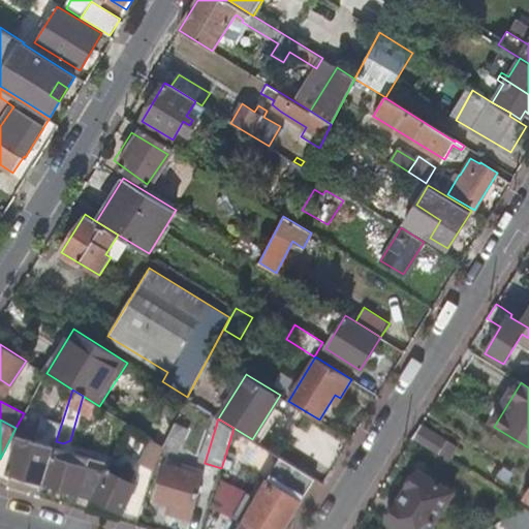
[(186,430),(175,424),(163,445),(175,450),(186,430)]
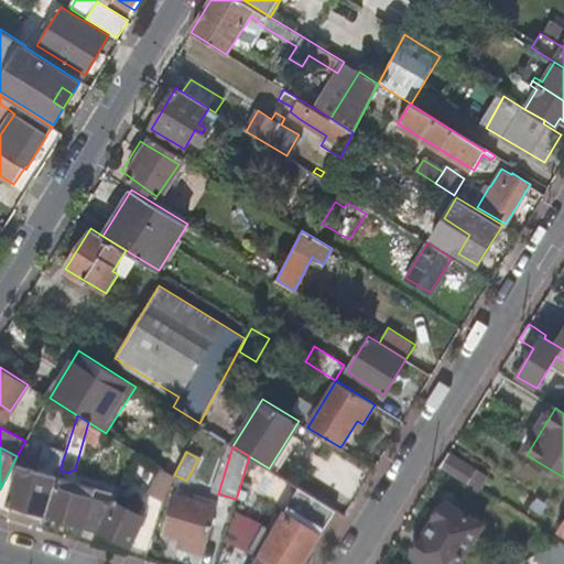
[(477,470),(448,453),(440,467),(468,485),(477,470)]
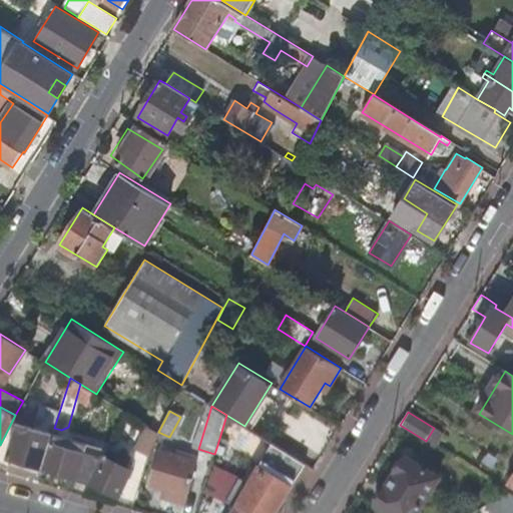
[(230,512),(275,512),(306,464),(274,444),(244,426),(226,415),(217,445),(259,470),(248,485),(242,482),(226,508),(232,512),(230,512)]
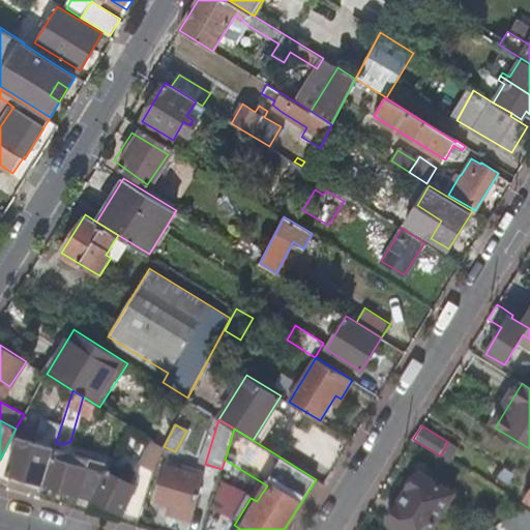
[(7,472),(43,482),(54,449),(56,442),(48,440),(46,444),(19,436),(7,472)]
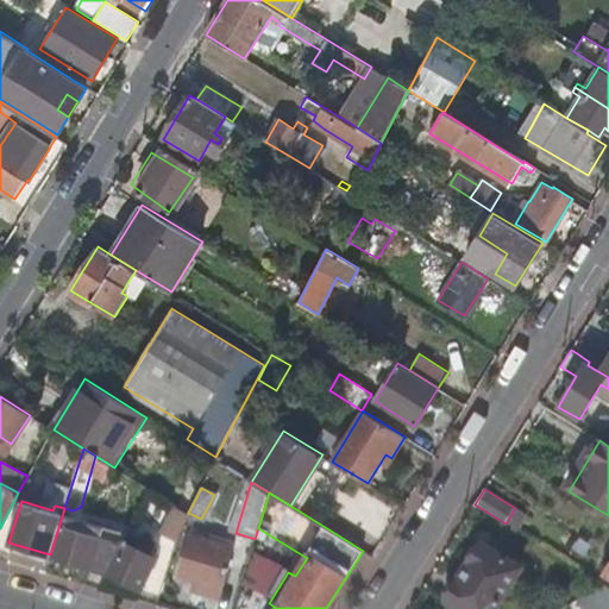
[(159,537),(173,542),(175,539),(179,533),(188,513),(175,506),(159,537)]
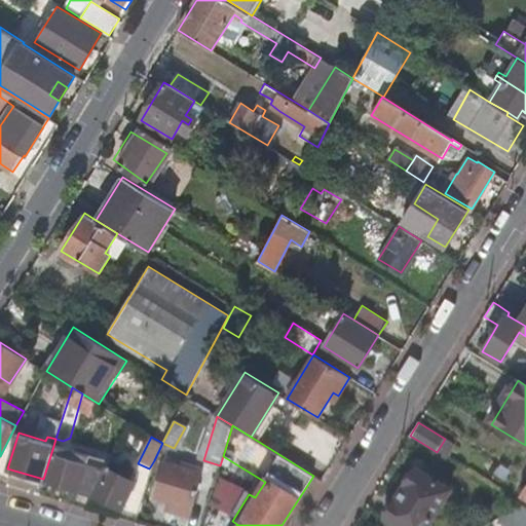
[(107,461),(53,446),(43,479),(43,480),(91,495),(91,494),(106,465),(107,461)]
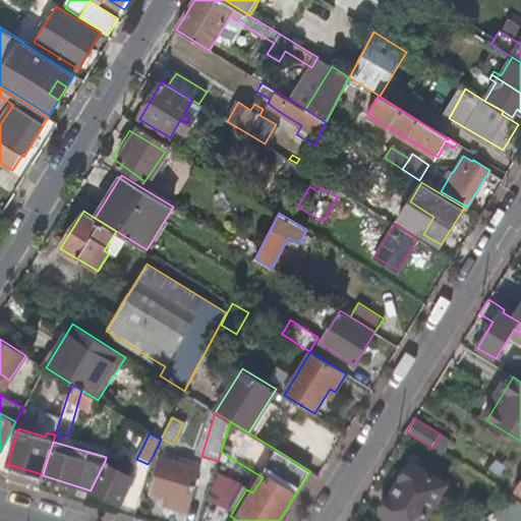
[(121,458),(109,452),(106,457),(105,461),(116,467),(121,458)]
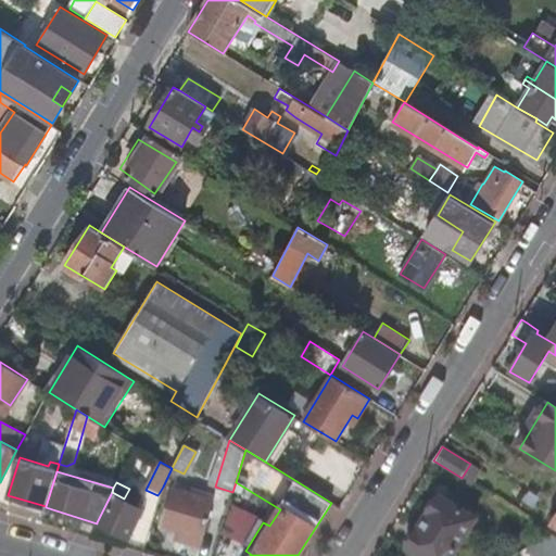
[(136,504),(139,497),(140,494),(129,489),(124,498),(112,492),(97,522),(128,536),(142,508),(141,507),(136,504)]
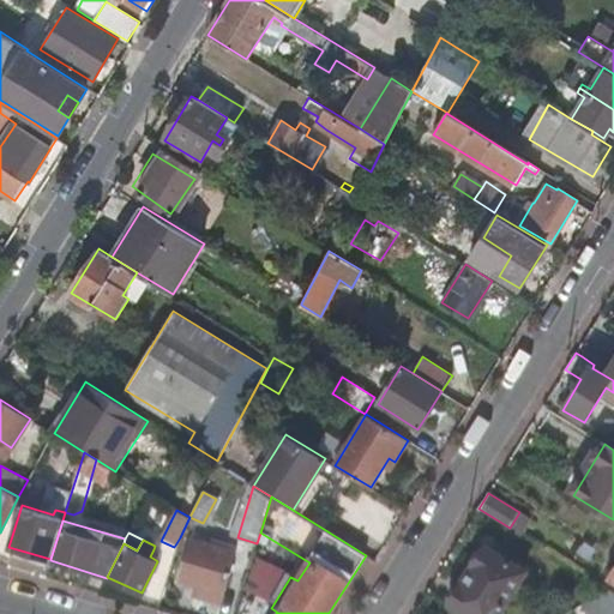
[(192,540),(180,579),(197,584),(194,595),(220,603),(235,553),(192,540)]
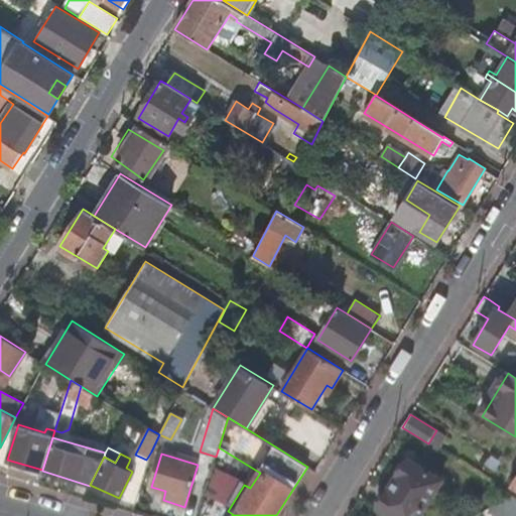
[(407,459),(376,508),(389,515),(419,515),(441,480),(407,459)]
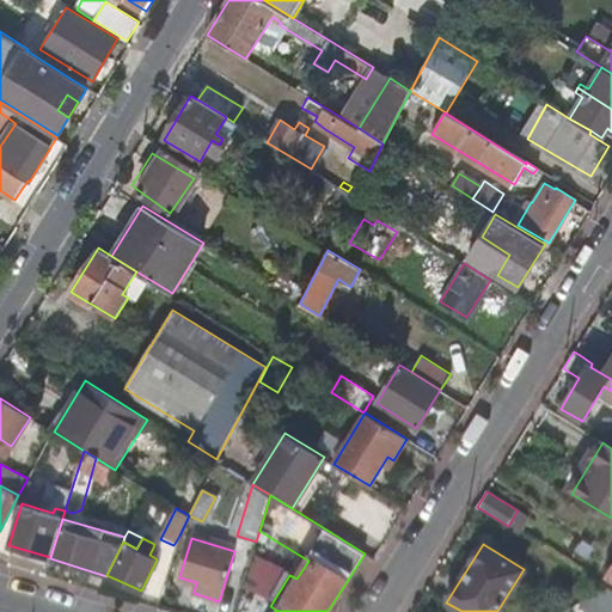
[(159,550),(153,548),(150,555),(155,558),(159,550)]
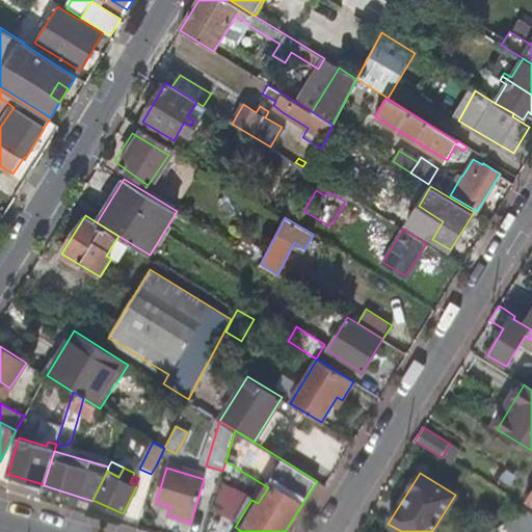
[(531,531),(531,516),(529,511),(509,522),(514,531),(531,531)]
